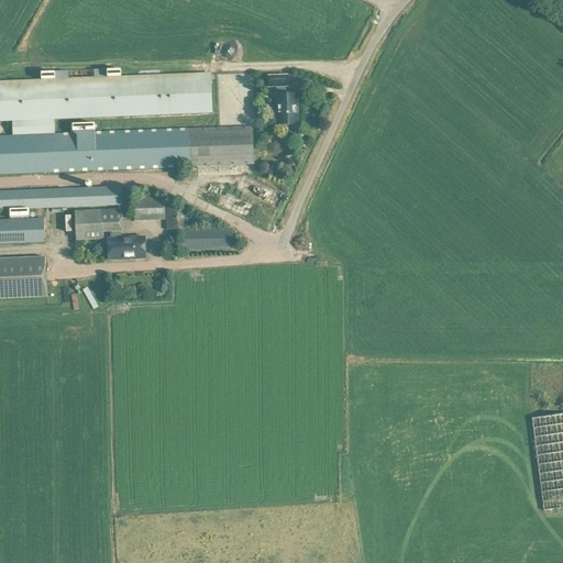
[(212,113),(211,75),(0,83),(0,121),(14,121),(14,136),(0,136),(0,173),(184,166),(190,167),(254,164),(253,127),(54,134),(54,119),(212,113)]
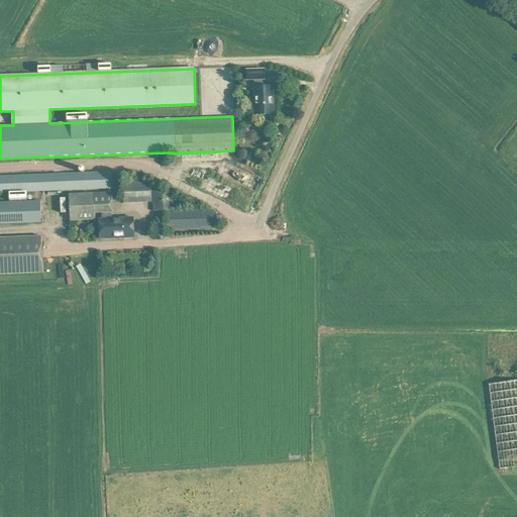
[(253,87),(254,115),(275,114),(274,101),(273,101),(272,86),(263,87),(263,80),(265,80),(264,69),(246,70),(246,80),(254,80),(254,87),(253,87)]
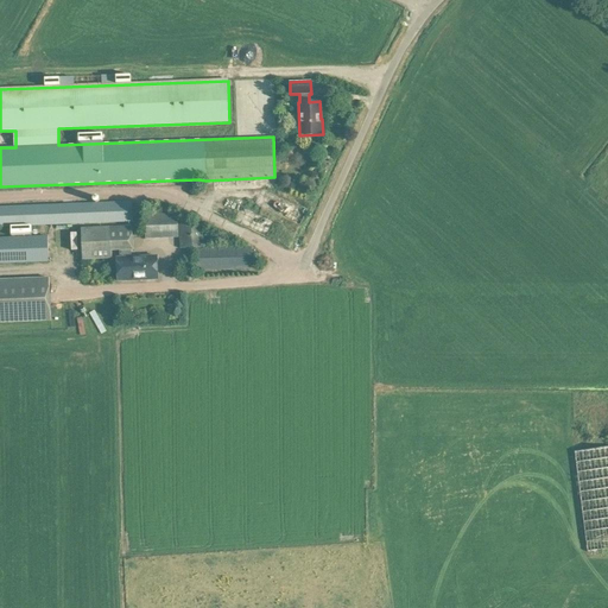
[(0,226),(131,221),(131,202),(0,207),(0,226)]
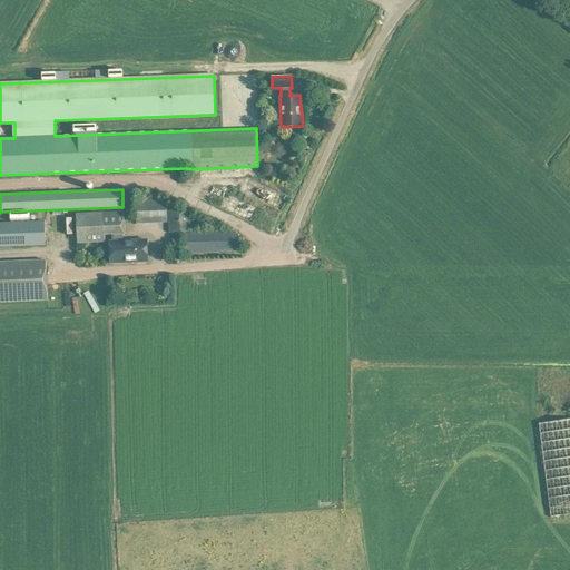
[(166,223),(165,200),(135,203),(136,225),(166,223)]
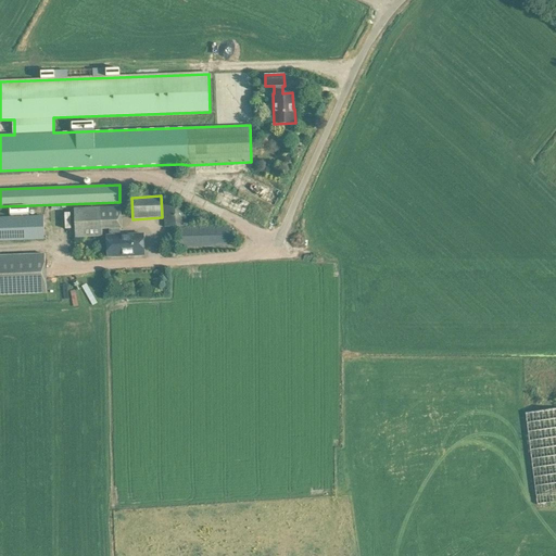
[(164,205),(165,227),(187,226),(186,204),(164,205)]
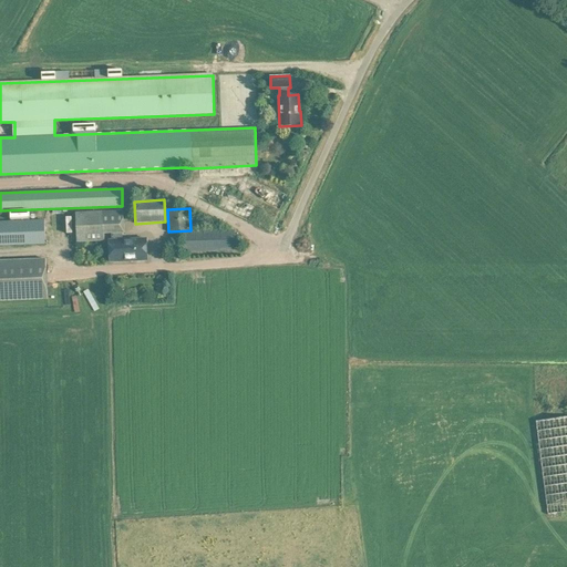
[(112,240),(109,240),(110,261),(111,261),(129,260),(135,259),(135,261),(147,260),(146,239),(122,240),(122,233),(124,233),(123,210),(75,213),(76,241),(104,240),(104,234),(112,234),(112,240)]
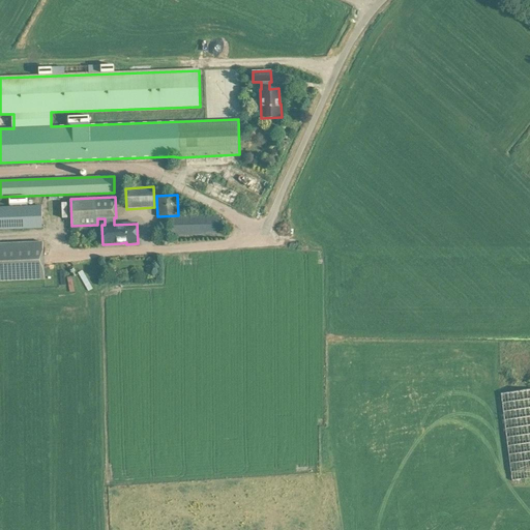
[(0,207),(0,230),(42,228),(41,206),(0,207)]
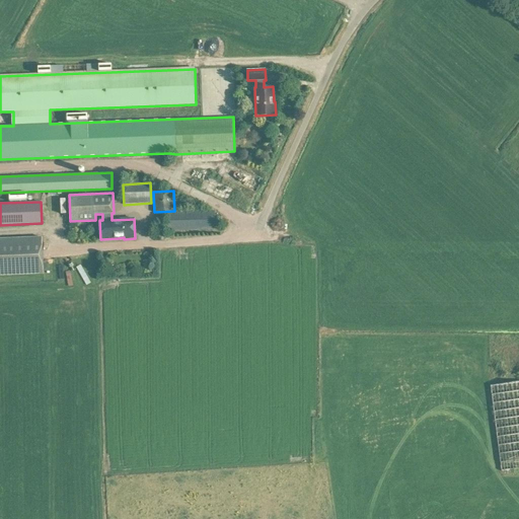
[(216,229),(215,211),(168,212),(169,230),(216,229)]
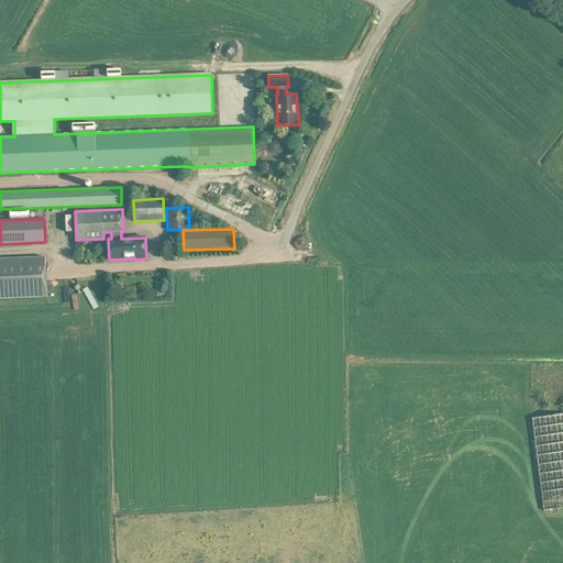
[(0,299),(47,297),(45,258),(0,260),(0,299)]
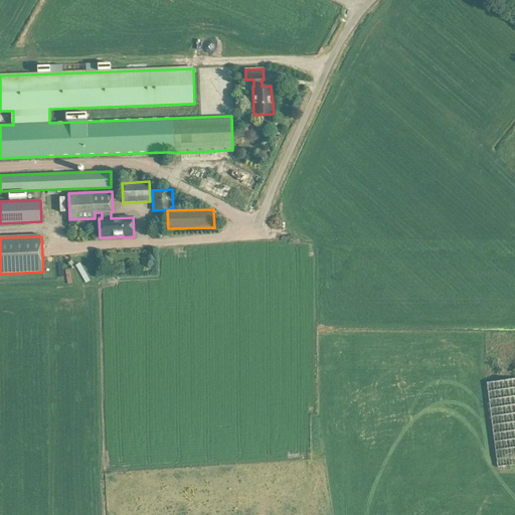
[(514,378),(486,382),(497,468),(514,465),(514,378)]
